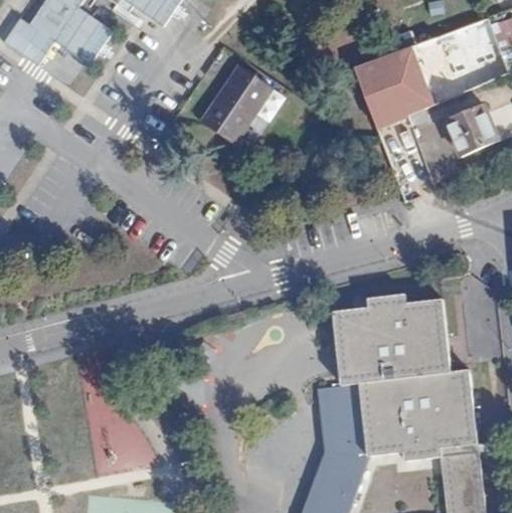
[(490,22),(500,49),(511,43),(511,14),(490,22)]
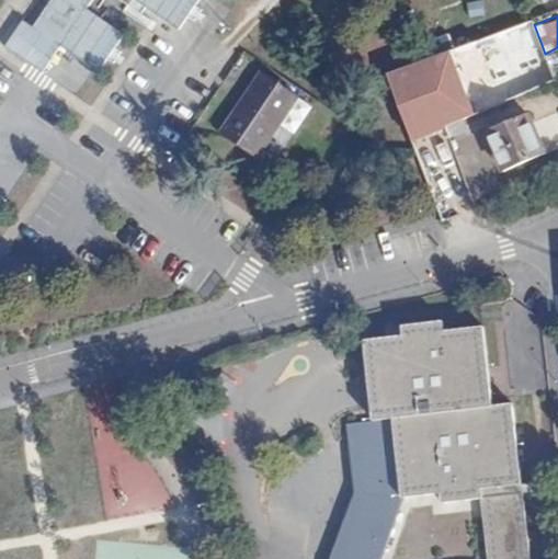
[(426,89),(441,126),(468,114),(553,78),(530,20),(441,53),(417,60),(426,89)]
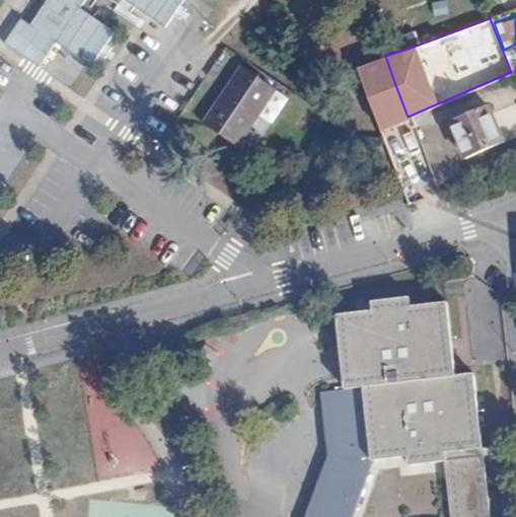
[(382,48),(385,56),(408,49),(401,33),(392,38),(394,44),(382,48)]
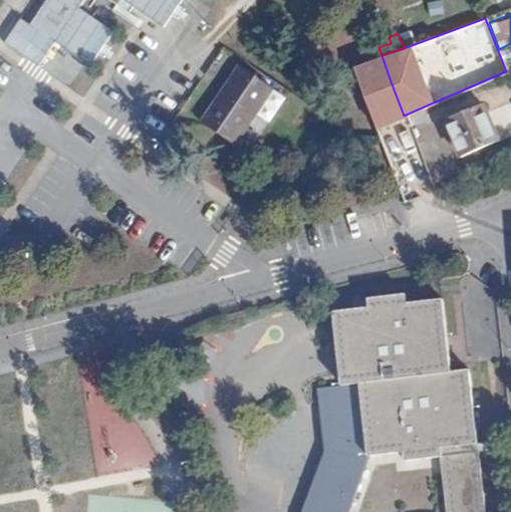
[(352,66),(361,93),(391,81),(381,55),(352,66)]
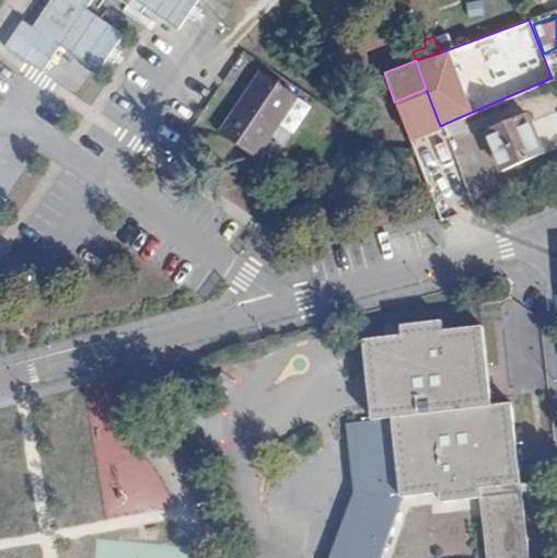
[(256,66),(217,131),(258,157),(298,91),(256,66)]
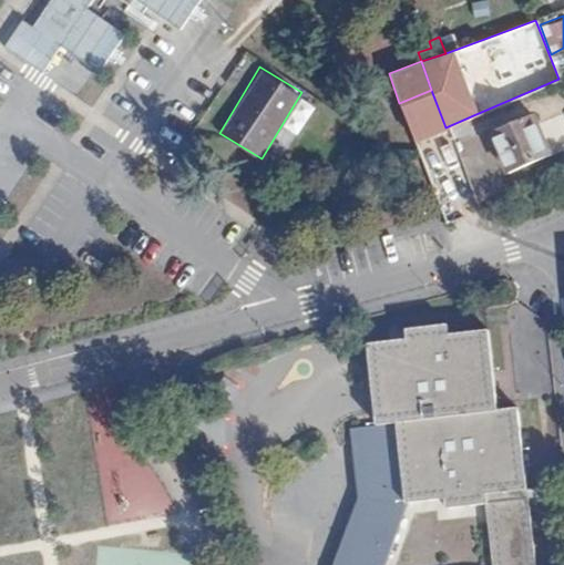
[(399,103),(412,142),(445,127),(431,90),(399,103)]
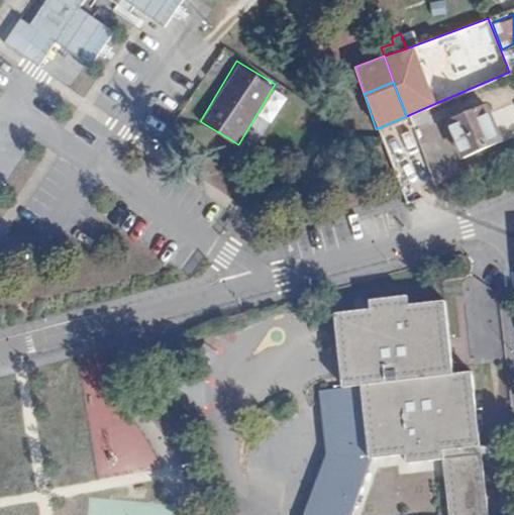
[(459,158),(501,139),(485,103),(444,121),(459,158)]
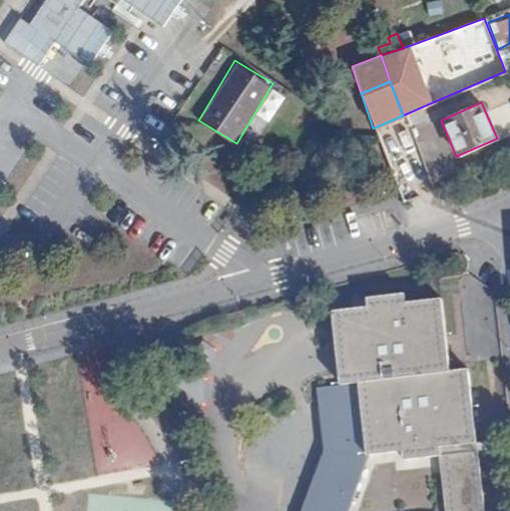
[(480,510),(465,368),(446,369),(439,297),(403,301),(402,292),(365,296),(365,306),(331,309),(339,382),(356,380),(364,452),(399,449),(400,457),(437,454),(442,510),(480,510)]
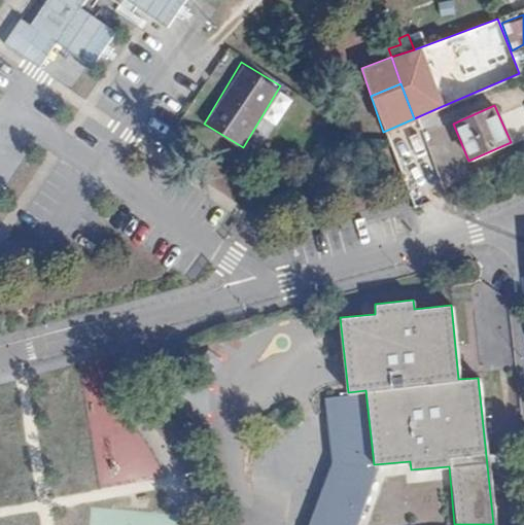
[(141,477),(123,361),(78,369),(97,484),(141,477)]
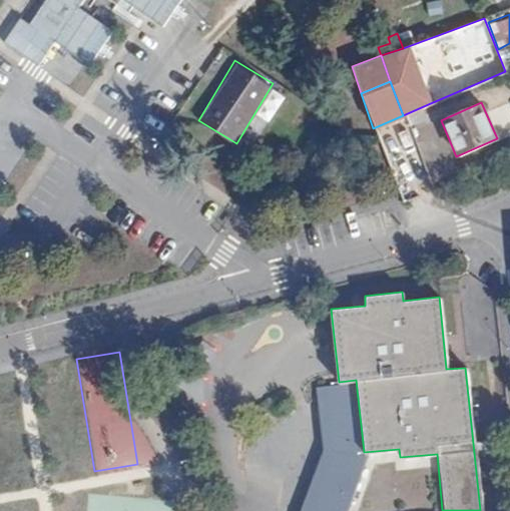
[(343,510),(364,452),(356,380),(339,382),(313,385),(321,452),(296,510),(343,510)]
